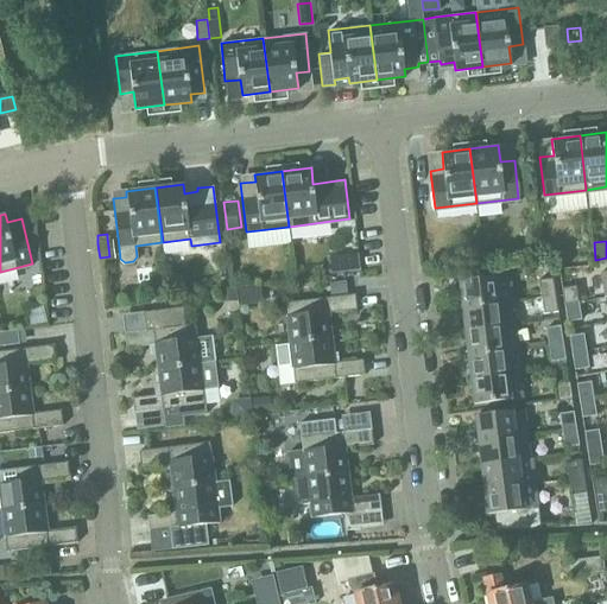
[(358,267),(356,250),(343,253),(345,268),(358,267)]
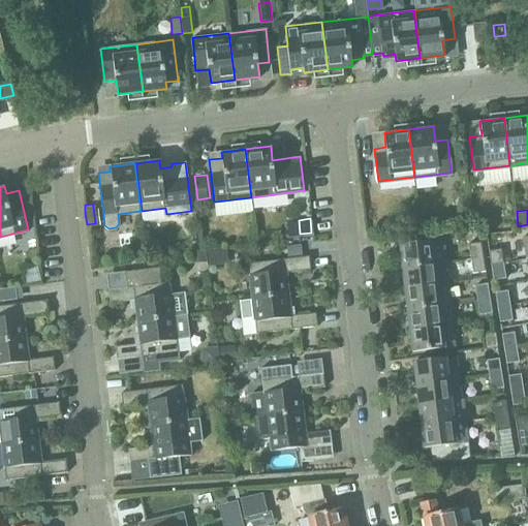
[(445,259),(442,239),(432,240),(400,244),(403,265),(445,259)]
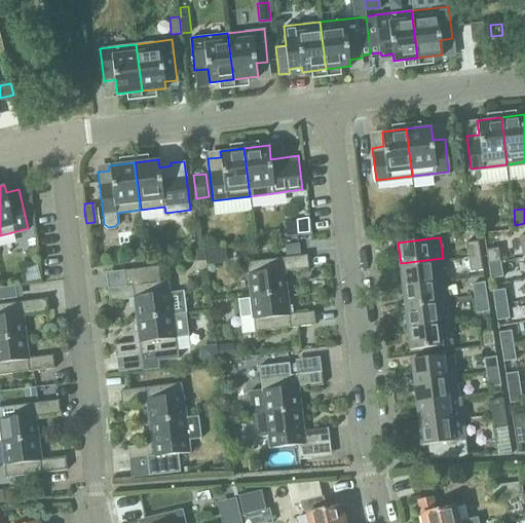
[(477,238),(464,240),(467,255),(480,253),(477,238)]
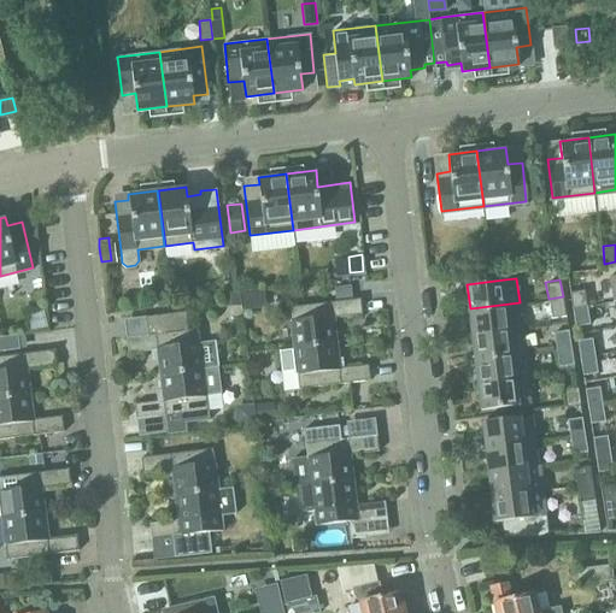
[(355,298),(353,283),(336,286),(339,300),(291,305),(295,347),(338,341),(334,316),(363,312),(362,296),(355,298)]
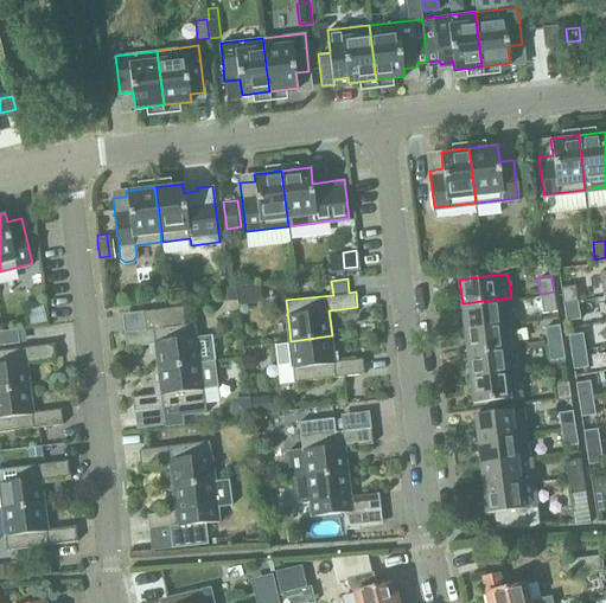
[(217,299),(235,297),(233,283),(215,286),(217,299)]
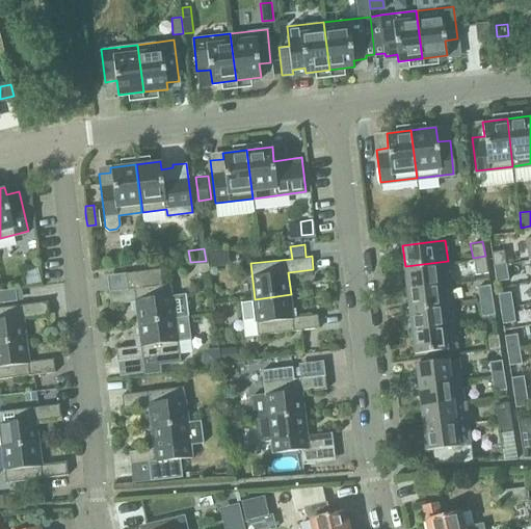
[(496,265),(507,263),(505,248),(494,249),(496,265)]
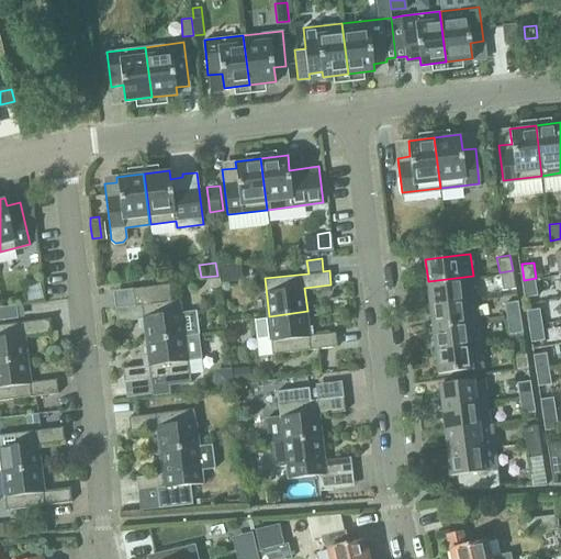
[(513,270),(500,272),(502,288),(515,286),(513,270)]
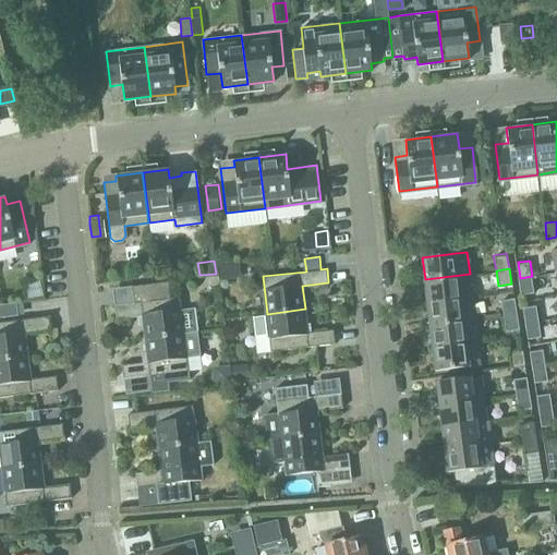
[(427,302),(472,297),(470,274),(425,279),(427,302)]
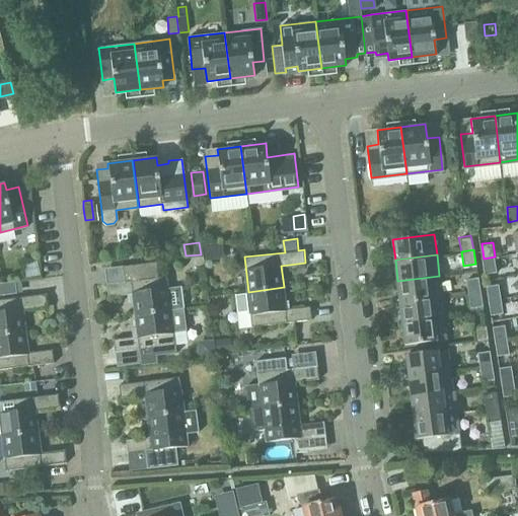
[(486,273),(497,271),(495,256),(484,259),(486,273)]
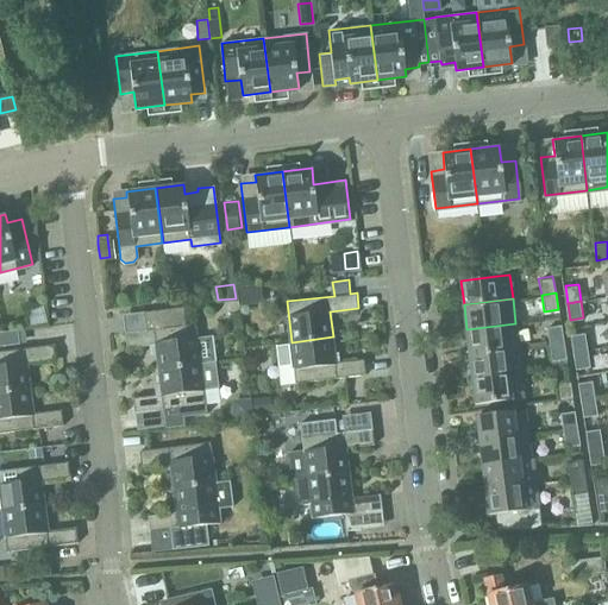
[(145,328),(124,331),(125,346),(154,342),(156,369),(213,361),(211,335),(196,336),(194,322),(185,323),(182,306),(143,310),(145,328)]
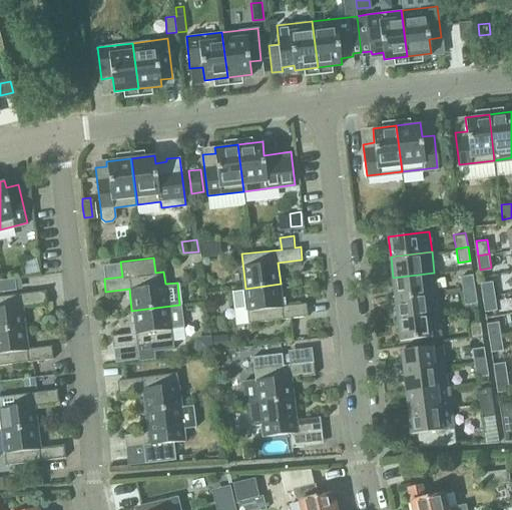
[(396,298),(437,293),(434,273),(393,278),(396,298)]
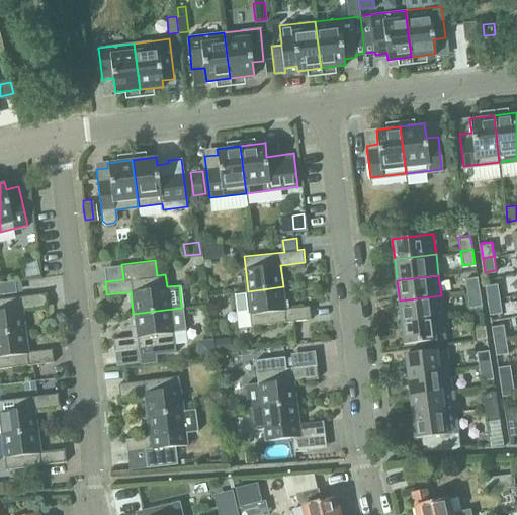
[(477,275),(464,277),(466,291),(479,290),(477,275)]
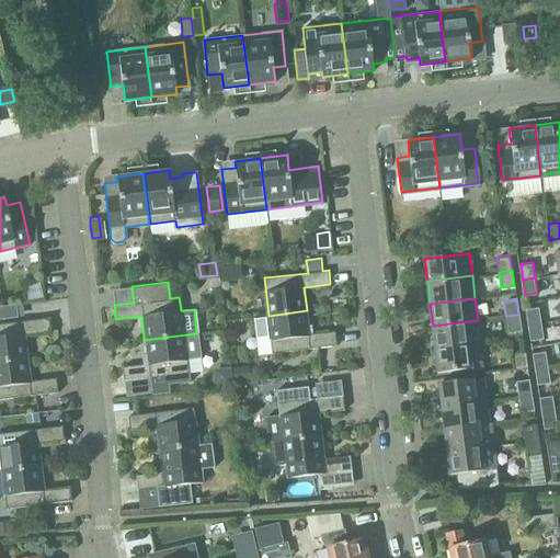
[(529,323),(541,322),(539,306),(527,308),(529,323)]
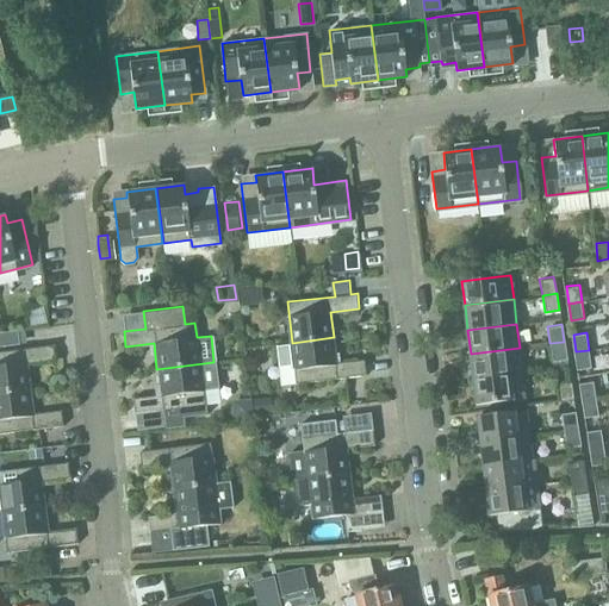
[(336,362),(334,337),(292,343),(277,344),(280,367),(294,364),(297,382),(367,374),(365,358),(336,362)]
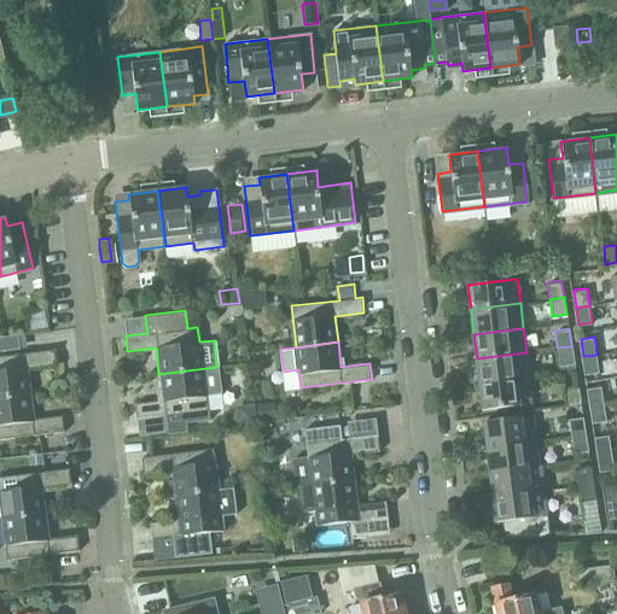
[(571,346),(557,348),(559,366),(574,363),(571,346)]
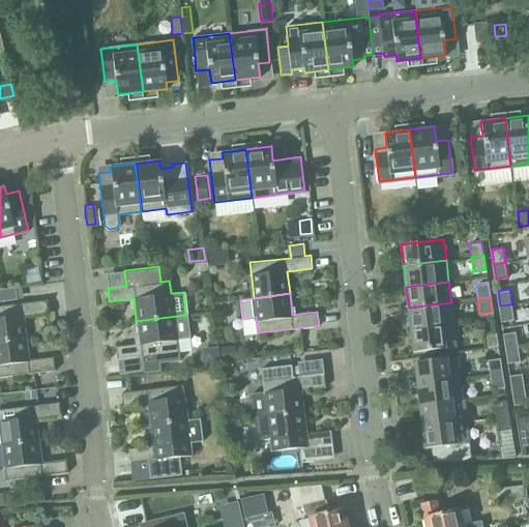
[(0,341),(27,338),(24,316),(49,313),(48,299),(0,304),(0,341)]
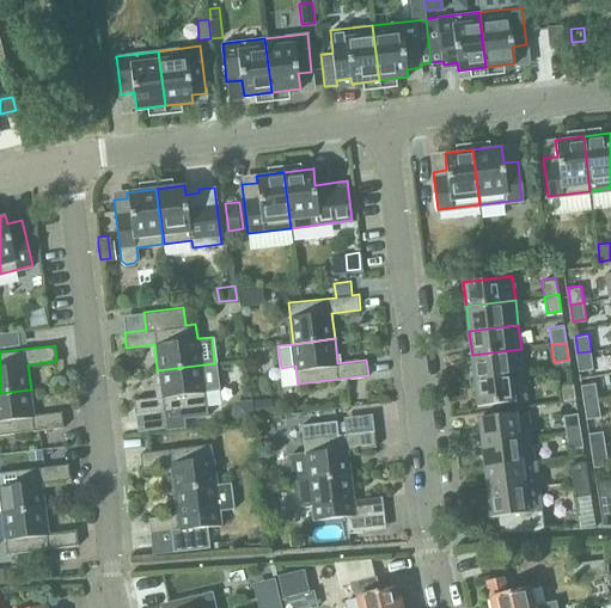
[(475,379),(524,373),(521,349),(472,355),(475,379)]
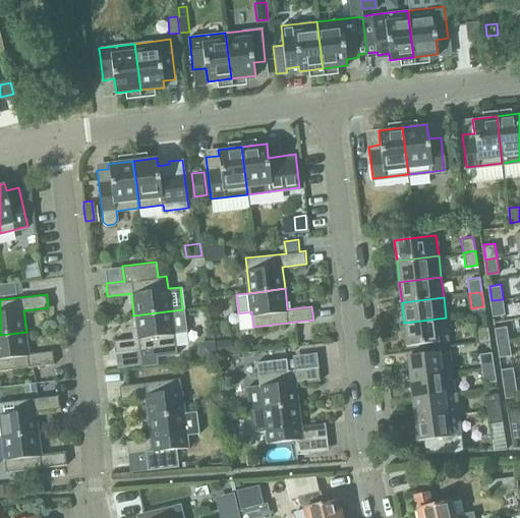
[(494,315),(505,313),(503,299),(492,300),(494,315)]
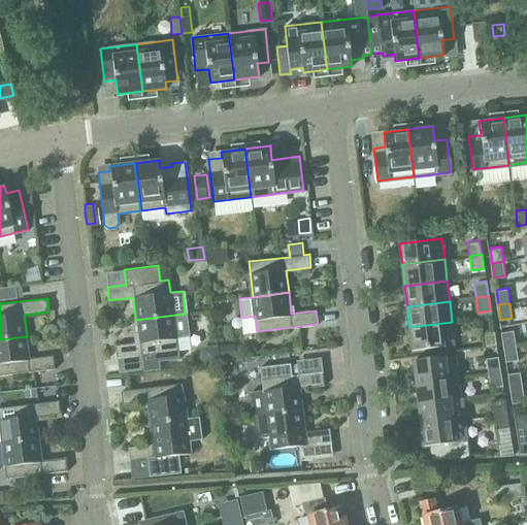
[(138,341),(114,343),(116,357),(175,350),(174,336),(187,335),(185,314),(135,320),(138,341)]
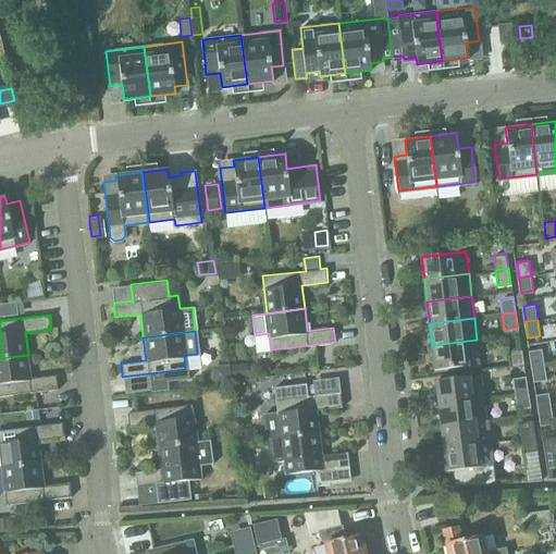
[(435,368),(469,365),(480,362),(477,340),(432,345),(435,368)]
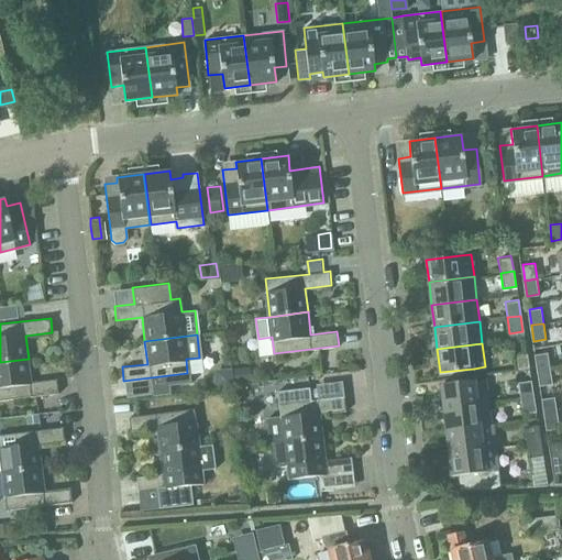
[(526,351),(513,353),(515,369),(528,366),(526,351)]
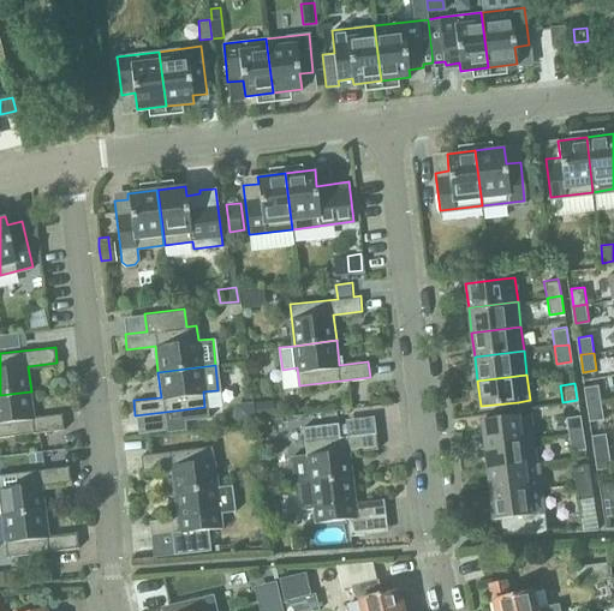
[(588,403),(601,401),(598,384),(585,387),(588,403)]
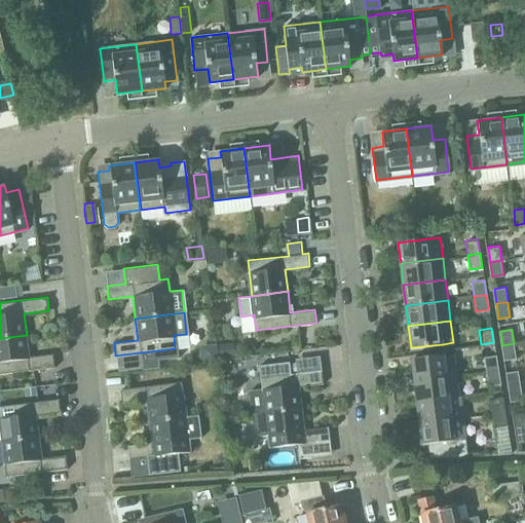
[(29,357),(27,335),(0,338),(0,373),(55,367),(53,353),(29,357)]
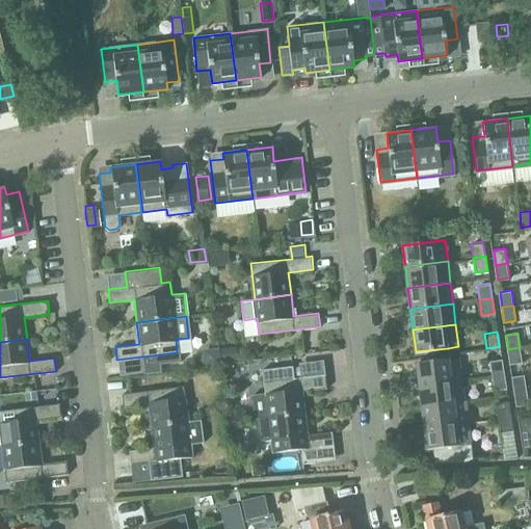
[(220,361),(232,359),(230,345),(219,346),(220,361)]
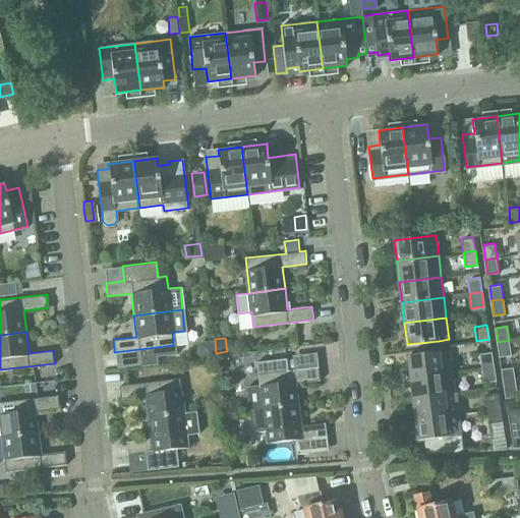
[(500,356),(512,355),(509,340),(498,342),(500,356)]
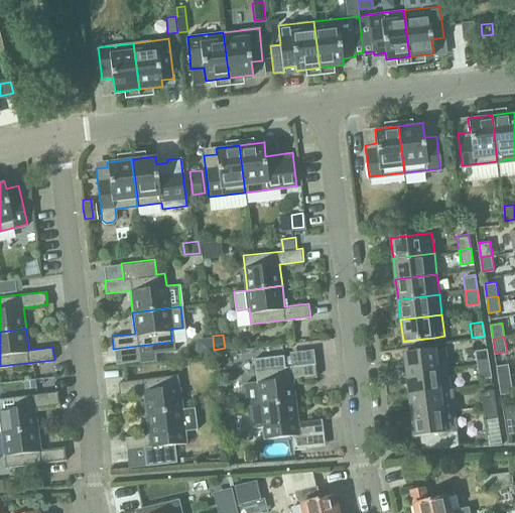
[(407,373),(448,368),(446,346),(404,352),(407,373)]
